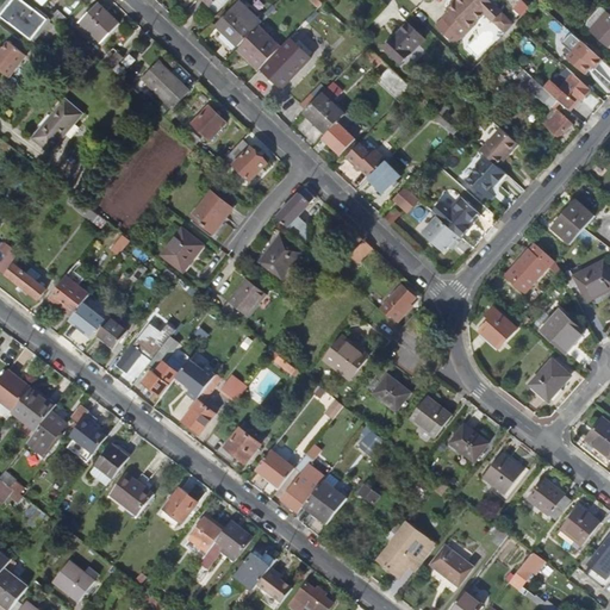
[(10,5),(0,16),(8,22),(10,22),(31,38),(41,27),(48,19),(36,10),(35,10),(30,6),(29,8),(17,0),(13,0),(10,5)]
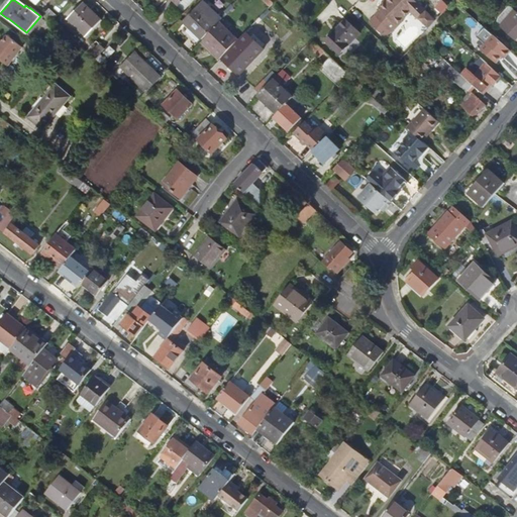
[(411,16),(419,9),(410,0),(388,0),(388,1),(386,0),(384,0),(375,9),(377,12),(372,17),(373,18),(367,24),(383,39),(388,33),(390,34),(402,22),(401,20),(408,13),(411,16)]
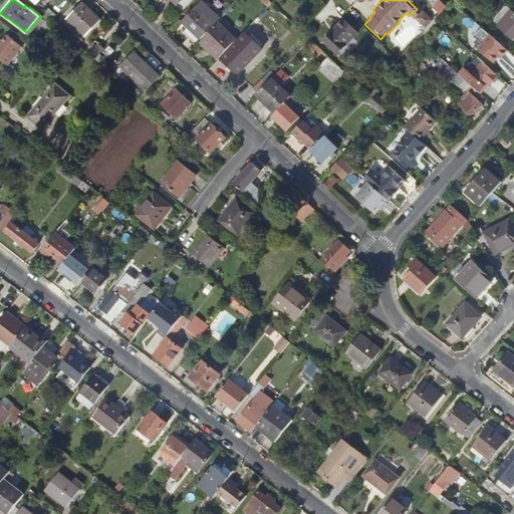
[(83,2),(69,17),(87,34),(101,19),(83,2)]
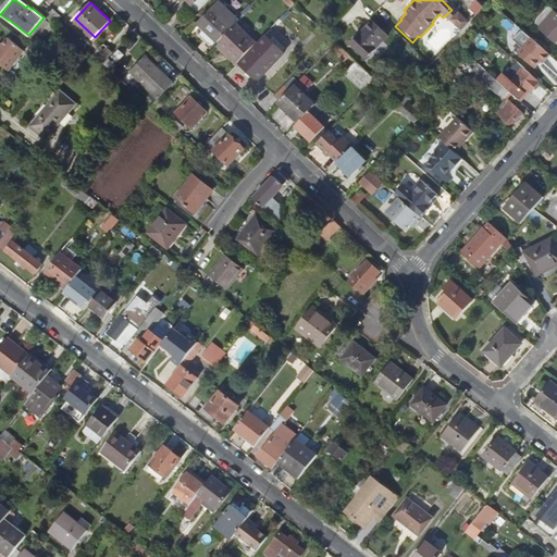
[(220,12),(213,5),(198,21),(219,41),(235,24),(243,16),(229,3),(220,12)]
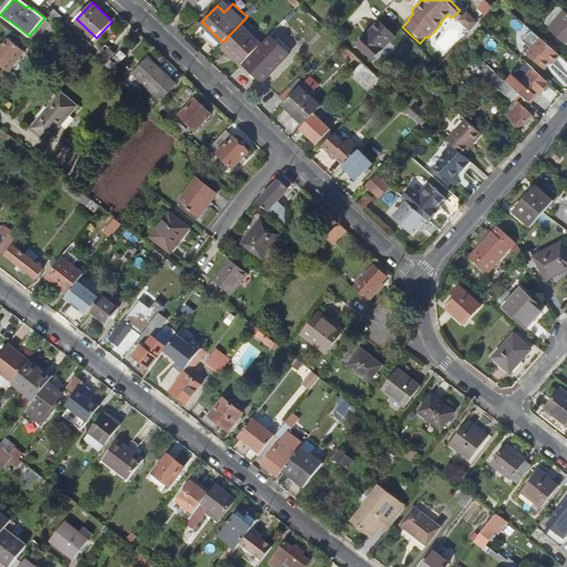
[(545,26),(548,28),(547,29),(565,43),(565,44),(566,43),(566,44),(566,13),(564,10),(558,6),(546,20),(545,26)]
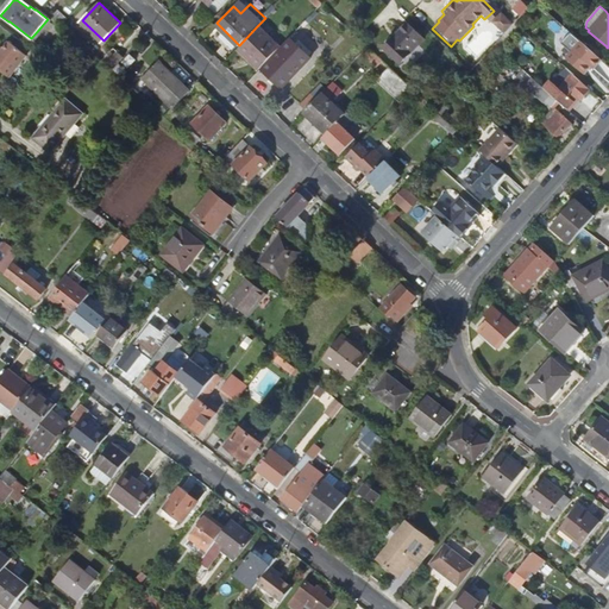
[(498,14),(494,11),(484,19),(489,24),(498,14)]
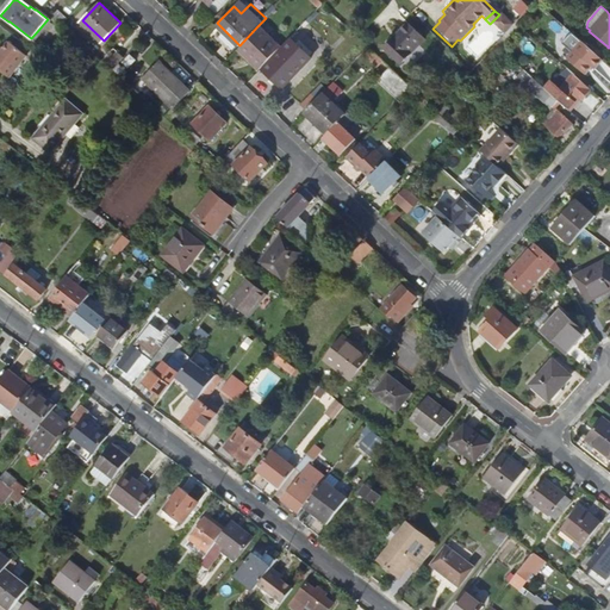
[(531,16),(527,11),(516,23),(522,27),(531,16)]
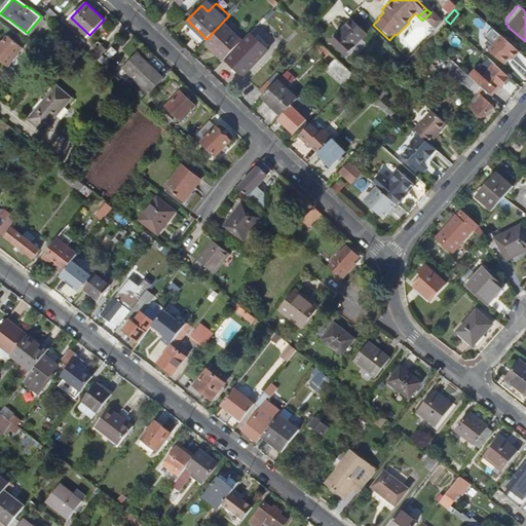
[(348,20),(328,41),(341,54),(362,34),(348,20)]
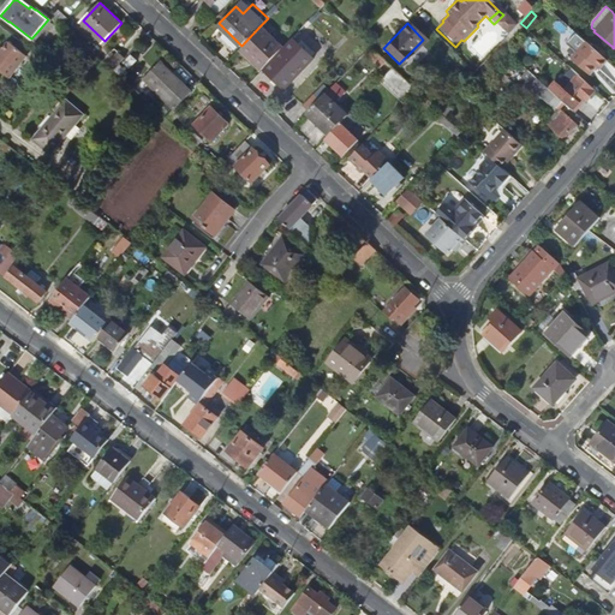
[(515,39),(526,28),(520,23),(511,34),(515,39)]
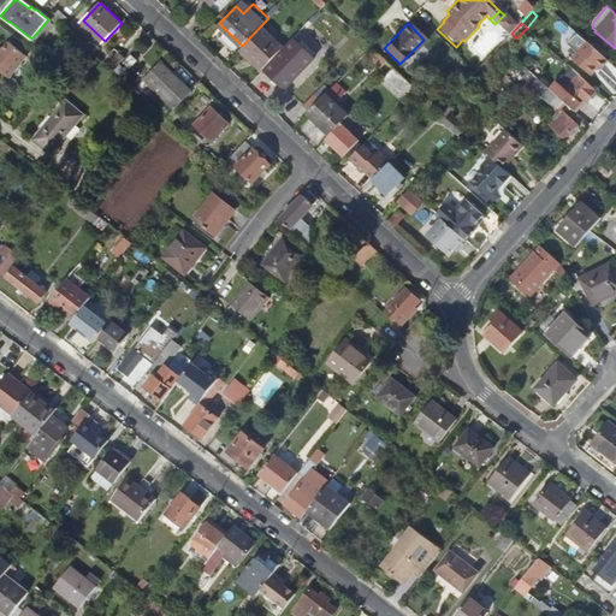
[(249,58),(262,70),(284,48),(262,28),(243,47),(252,54),(249,58)]
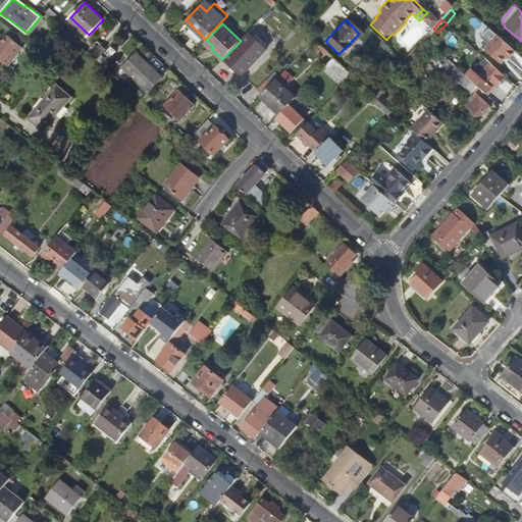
[(429,42),(437,33),(433,29),(424,38),(429,42)]
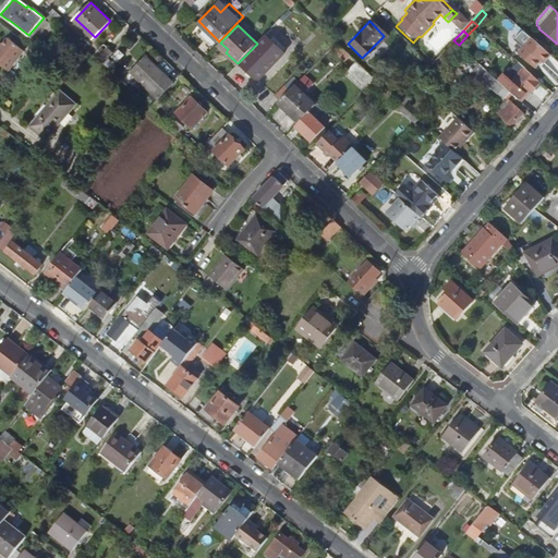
[(7,36),(1,44),(0,44),(0,63),(7,69),(22,48),(7,36)]
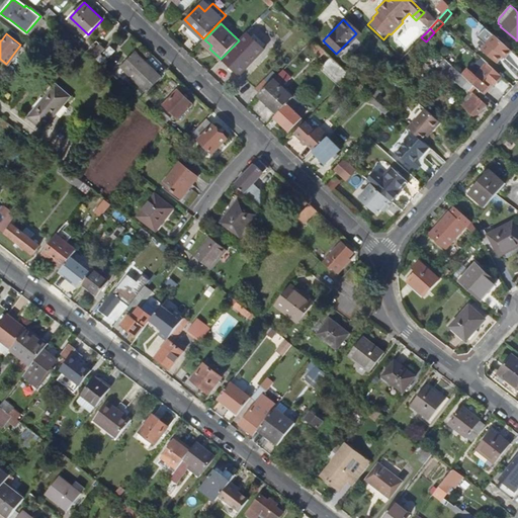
[(248,33),(225,59),(240,74),(264,49),(248,33)]
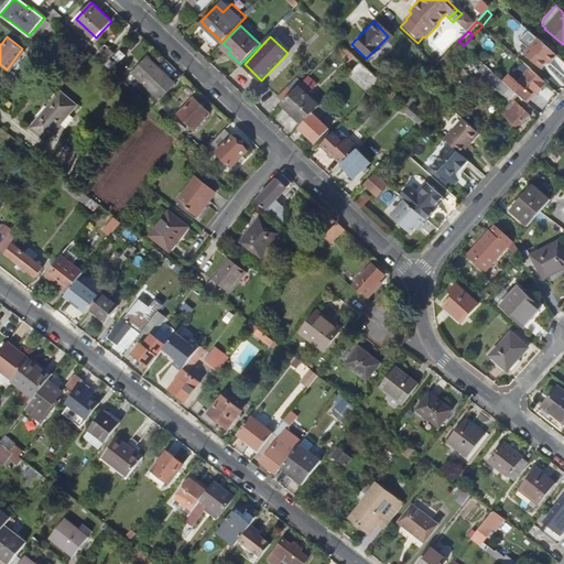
[(546,61),(554,52),(537,36),(523,52),(541,67),(546,61)]
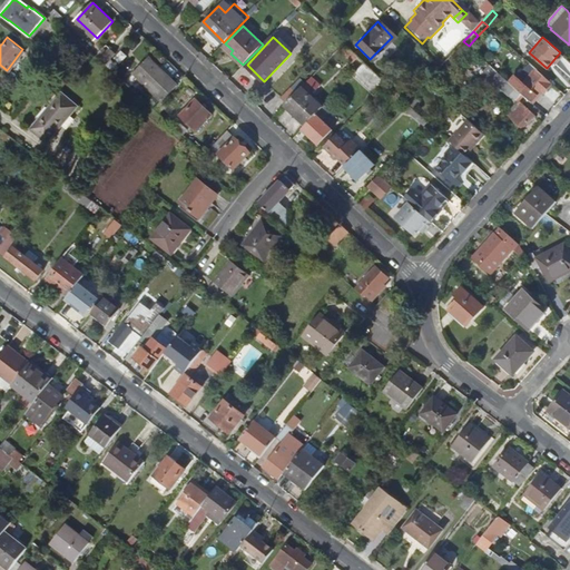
[(353,61),(357,56),(343,41),(338,47),(353,61)]
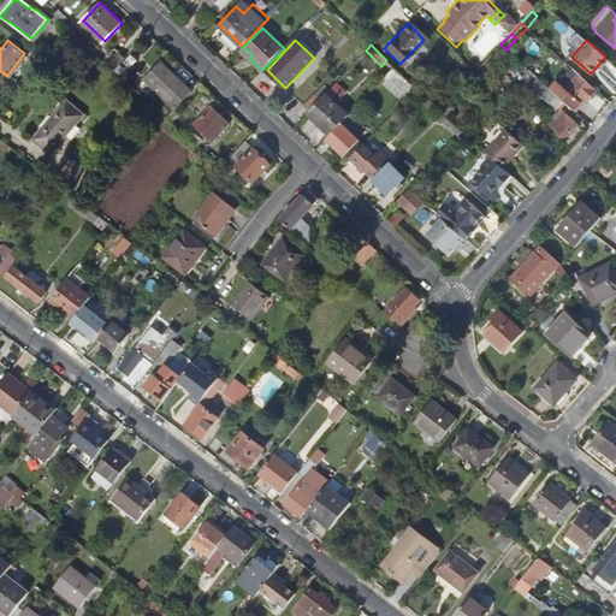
[(113,51),(105,60),(114,69),(123,59),(113,51)]
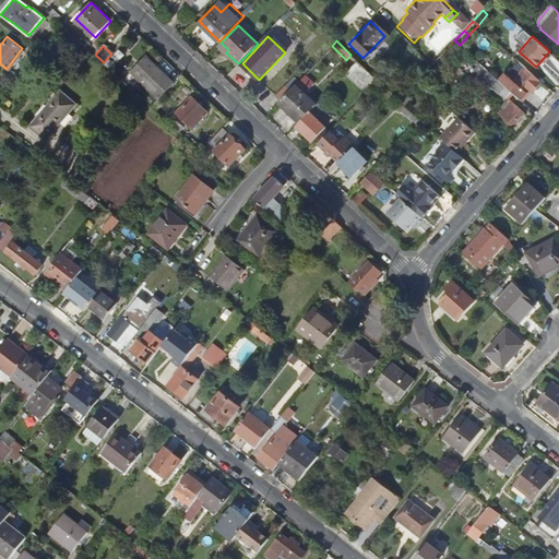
[(545,62),(552,54),(549,51),(542,60),(545,62)]
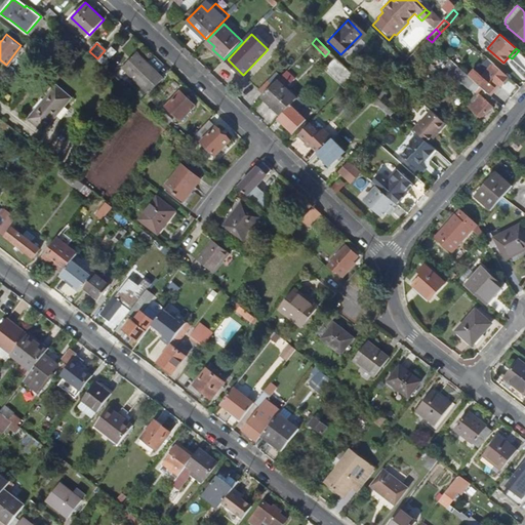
[(137,53),(123,68),(149,93),(163,79),(137,53)]
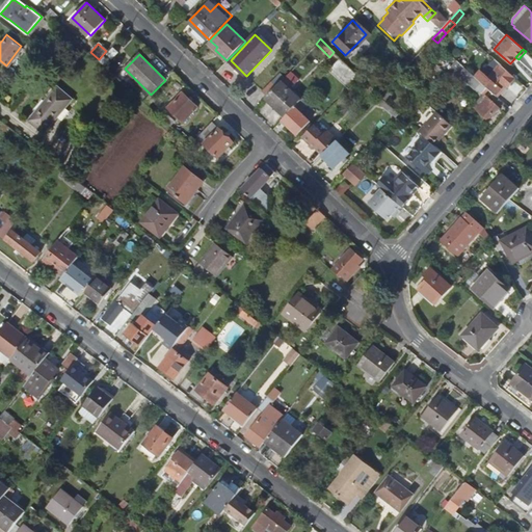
[(340,58),(329,70),(337,77),(347,65),(340,58)]
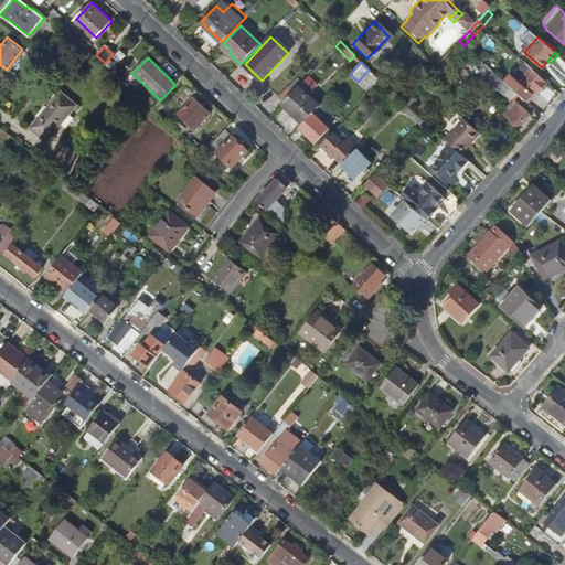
[(539,92),(547,82),(532,68),(520,81),(510,74),(504,81),(518,92),(526,100),(536,91),(539,92)]
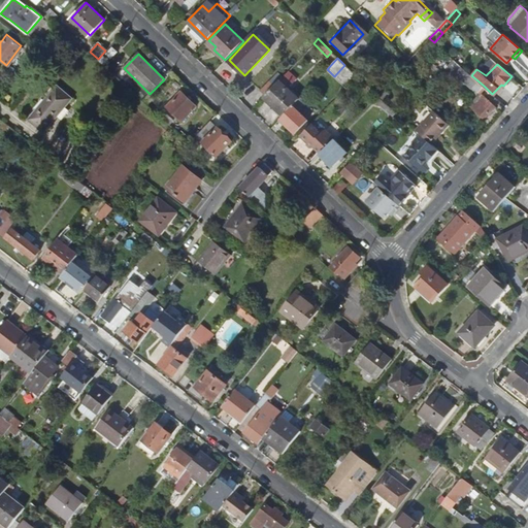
[(334,76),(347,88),(358,76),(344,65),(334,76)]
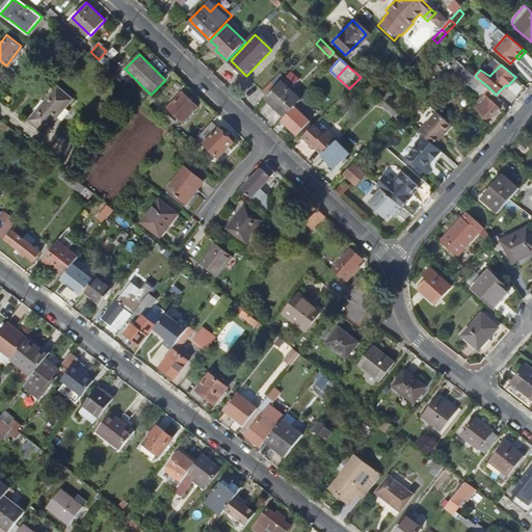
[(482,92),(487,86),(475,76),(464,67),(458,74),(475,88),(475,87),(482,92)]
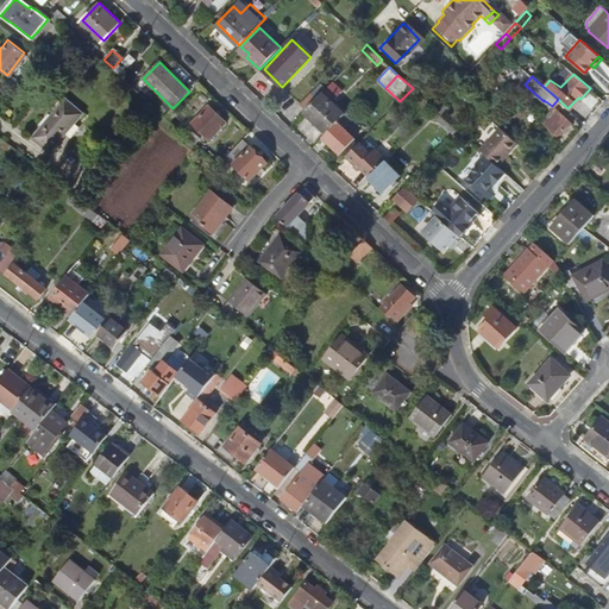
[(341,90),(332,81),(321,92),(303,111),(326,132),(337,121),(344,113),(333,102),(331,101),(341,90)]
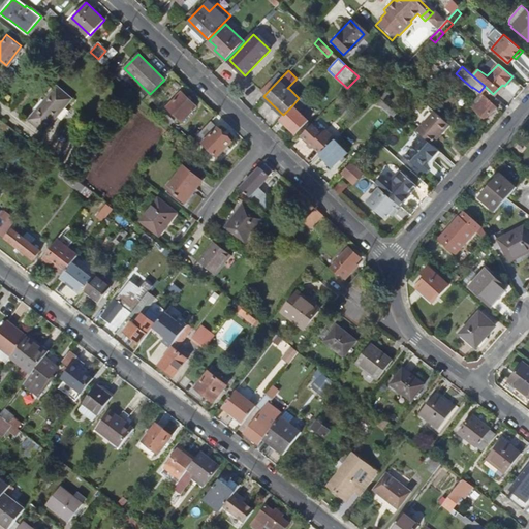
[(57,87),(31,121),(50,135),(75,101),(57,87)]
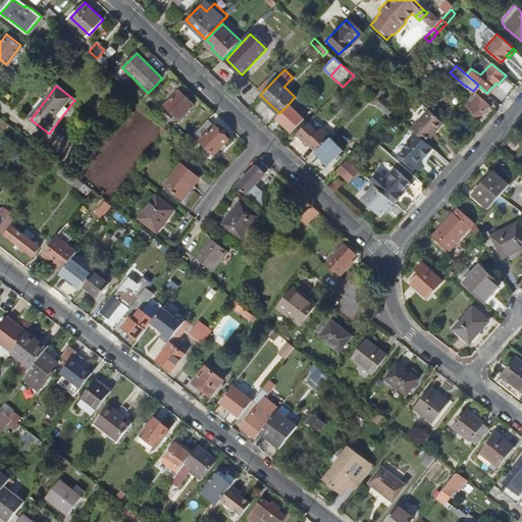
[(180,91),(166,106),(180,119),(196,104),(180,91)]
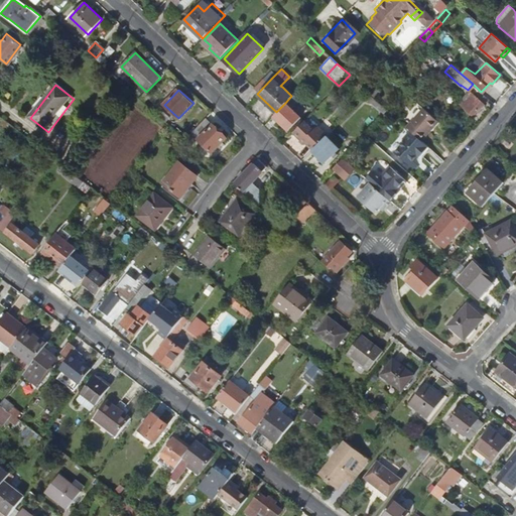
[(471,91),(460,103),(474,114),(478,109),(479,110),(485,104),(471,91)]
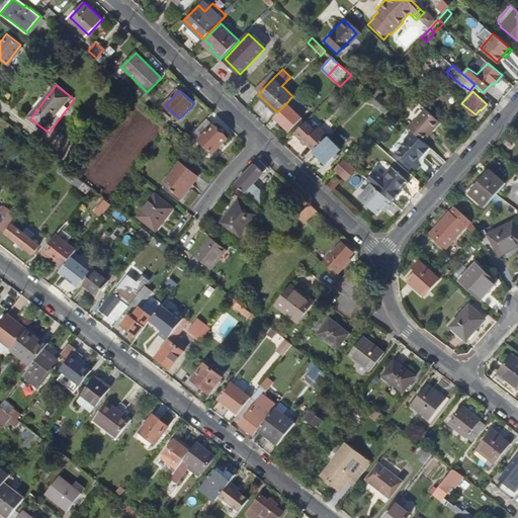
[(146,102),(152,96),(147,92),(141,98),(146,102)]
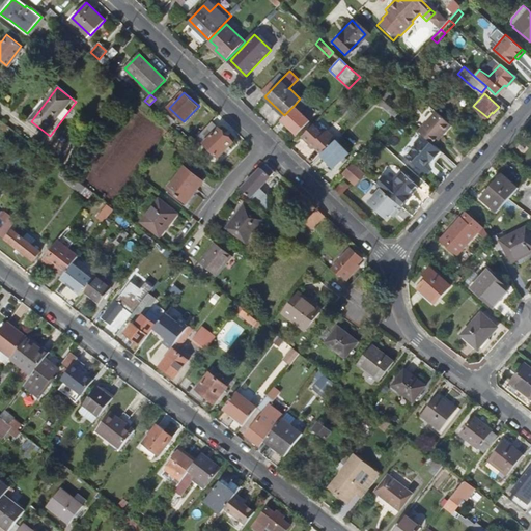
[(347,103),(341,96),(334,104),(340,110),(347,103)]
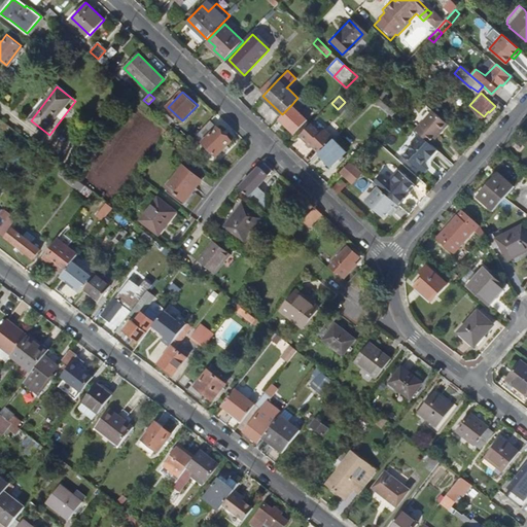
[(374,99),(392,117),(396,112),(379,97),(377,96),(374,99)]
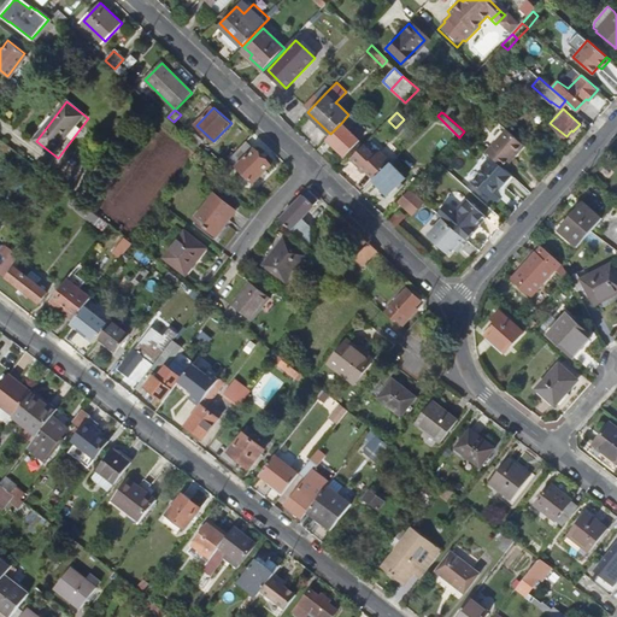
[(356,118),(351,113),(348,115),(341,123),(347,128),(356,118)]
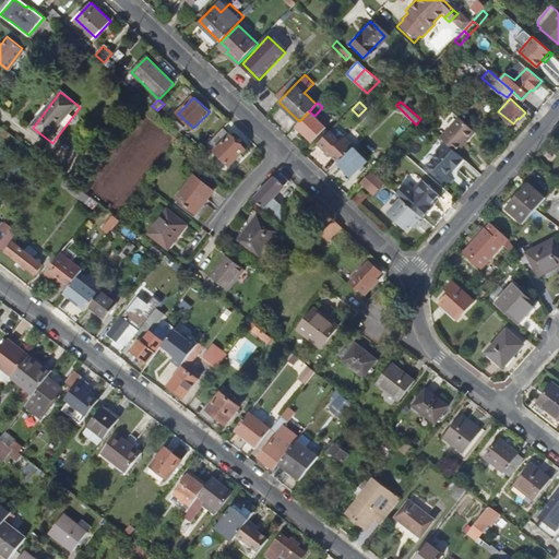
[(299,121),(296,126),(311,141),(324,127),(314,116),(309,111),(299,121)]
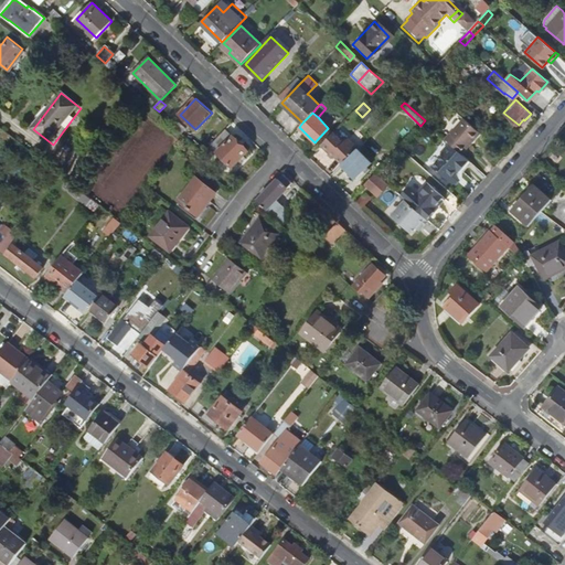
[(127,121),(120,116),(108,130),(116,136),(127,121)]
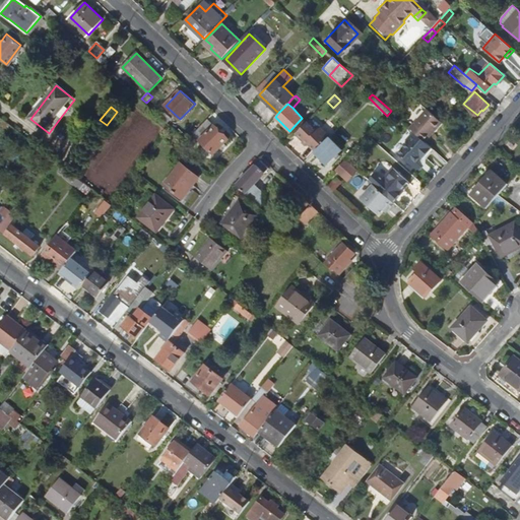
[(413,131),(426,141),(431,135),(430,134),(441,122),(441,121),(426,108),(409,127),(413,131)]
